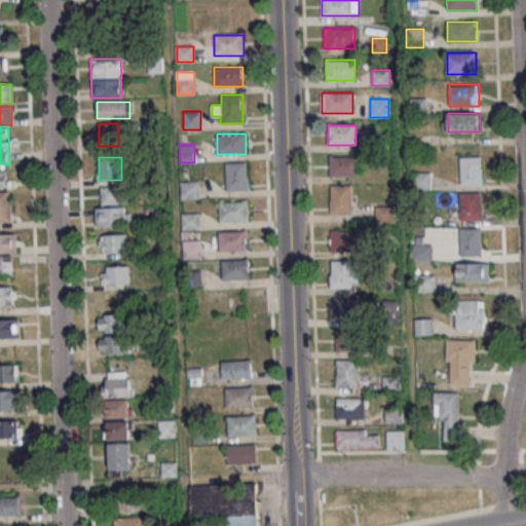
[(359,157),(330,157),(330,177),(359,177),(359,157)]
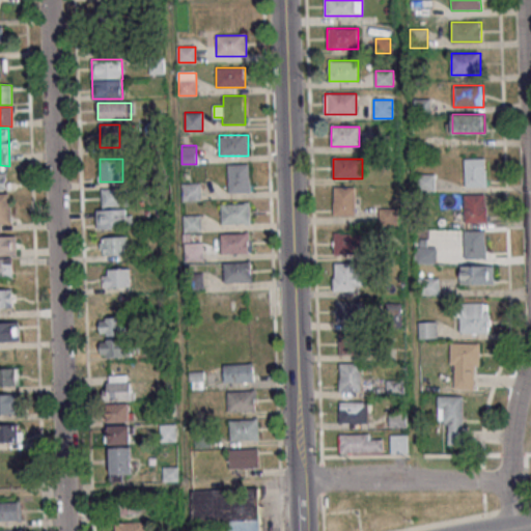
[(486,186),(486,159),(465,159),(465,186),(486,186)]
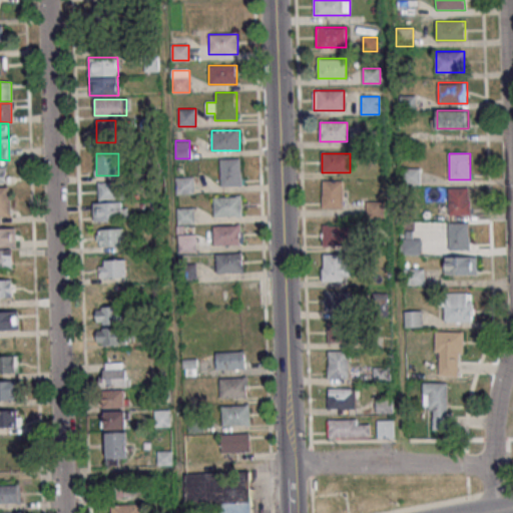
[(241,158),(220,158),(220,185),(241,185),(241,158)]
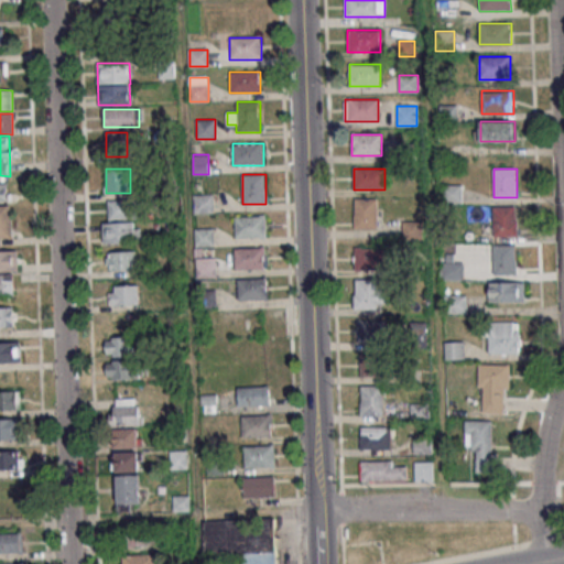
[(463,185),(442,185),(442,203),(463,203),(463,185)]
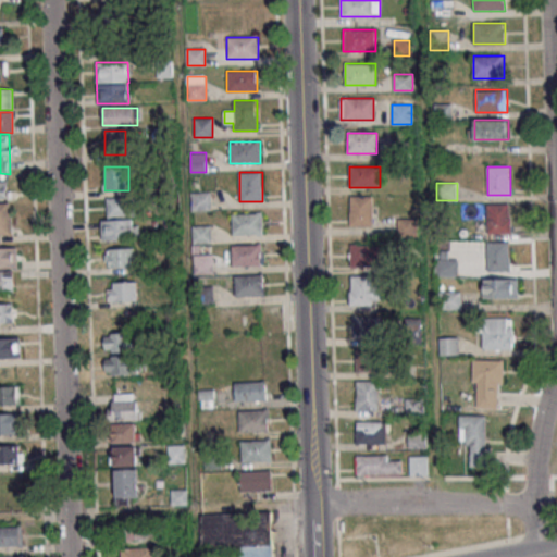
[(190,210),(211,210),(211,192),(190,192),(190,210)]
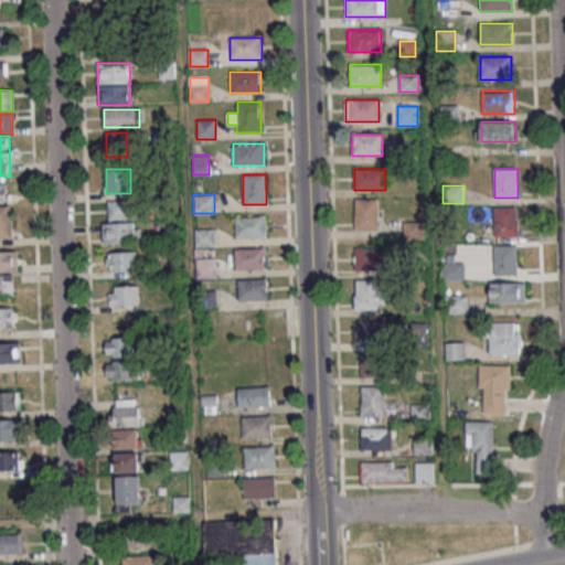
[(379,199),(354,199),(354,230),(379,230),(379,199)]
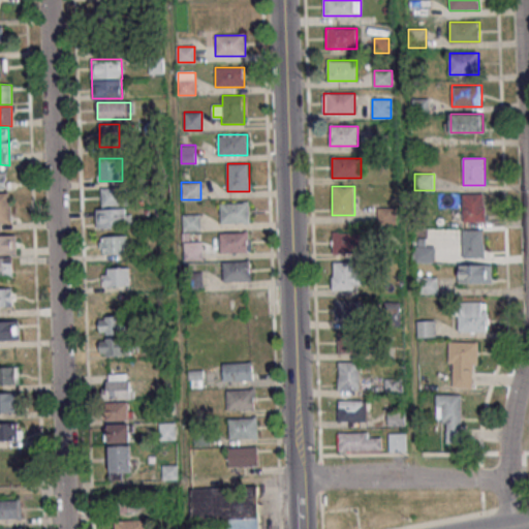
[(127,187),(101,187),(101,206),(127,206),(127,187)]
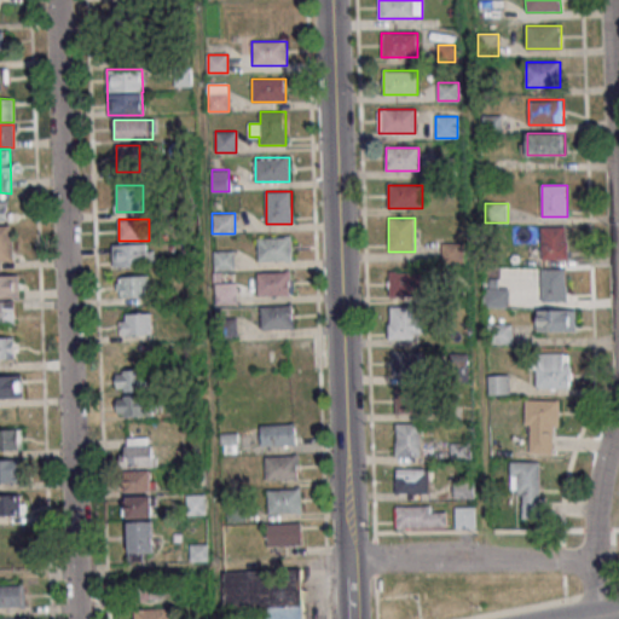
[(12,225),(0,225),(0,271),(1,271),(1,260),(13,260),(12,225)]
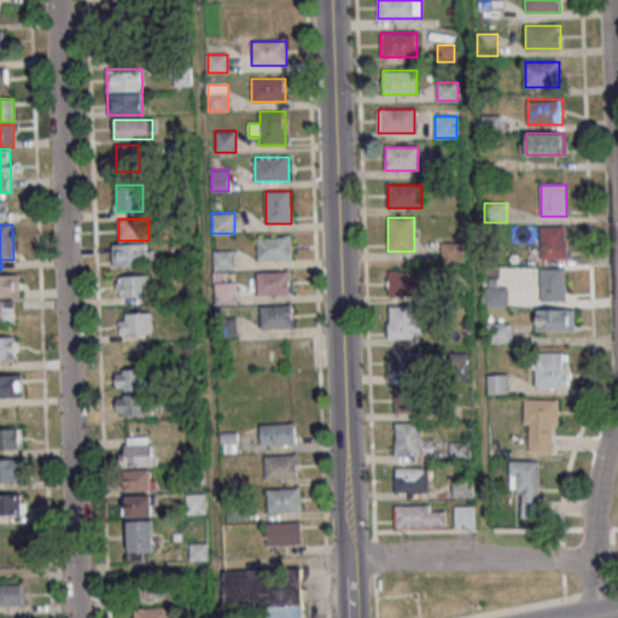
[(541,258),(566,258),(566,226),(541,226),(541,258)]
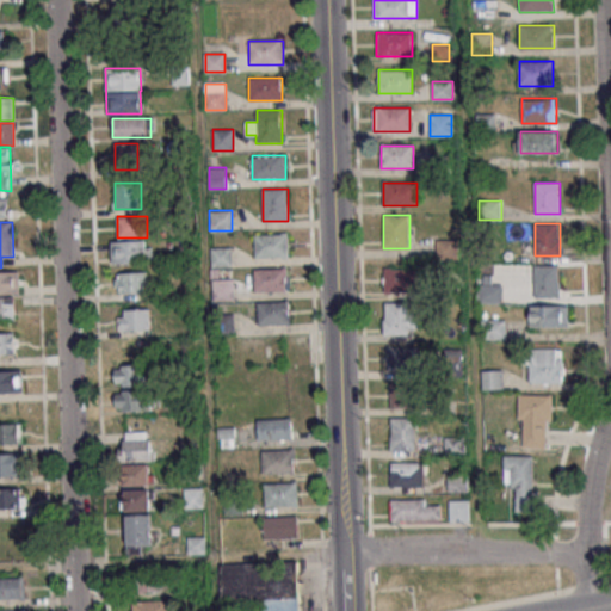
[(288,258),(288,234),(255,234),(255,258),(288,258)]
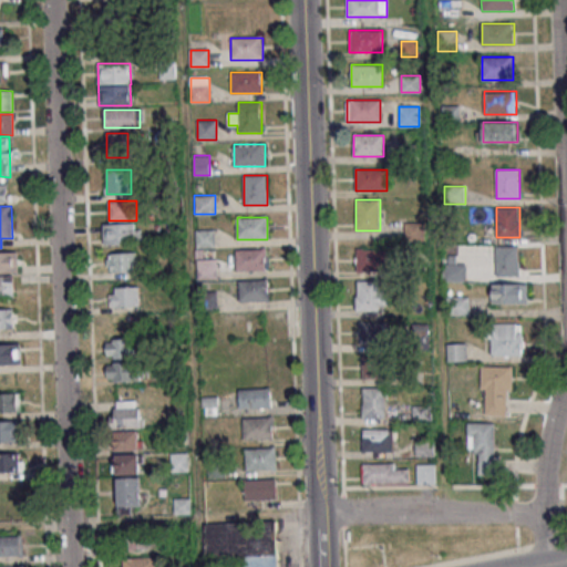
[(404,240),(425,240),(425,223),(404,223),(404,240)]
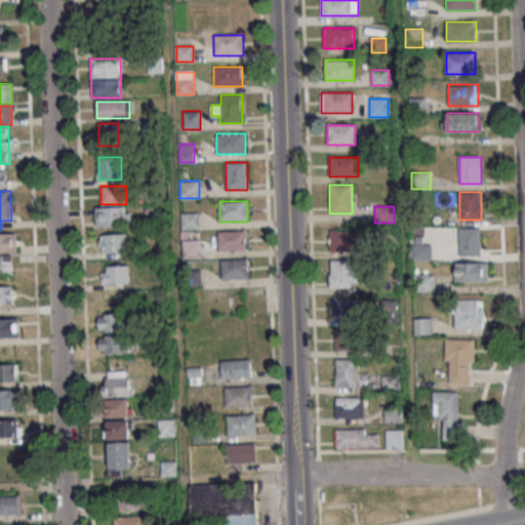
[(129,227),(129,207),(95,207),(95,227),(129,227)]
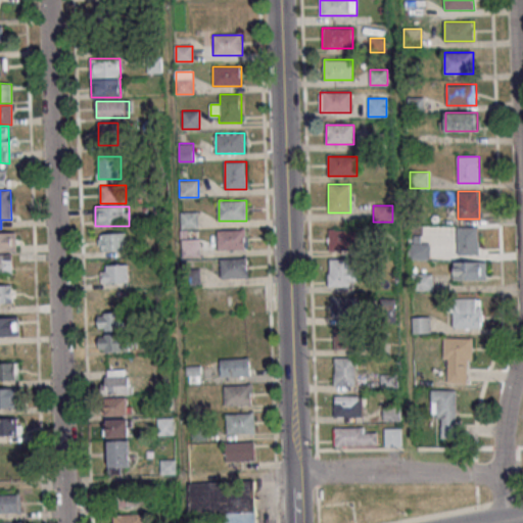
[(180,211),(180,229),(198,229),(198,211),(180,211)]
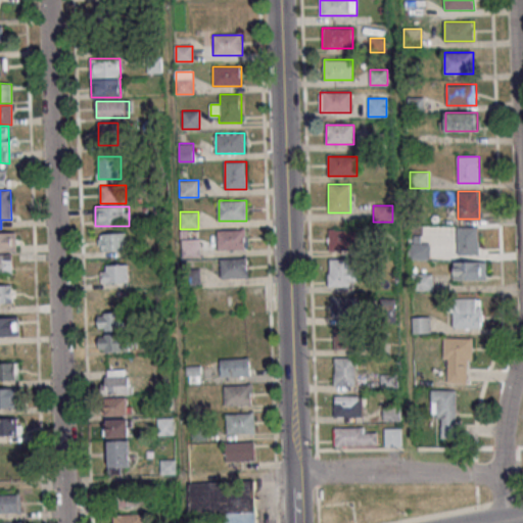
[(457,254),(479,254),(479,227),(457,227),(457,254)]
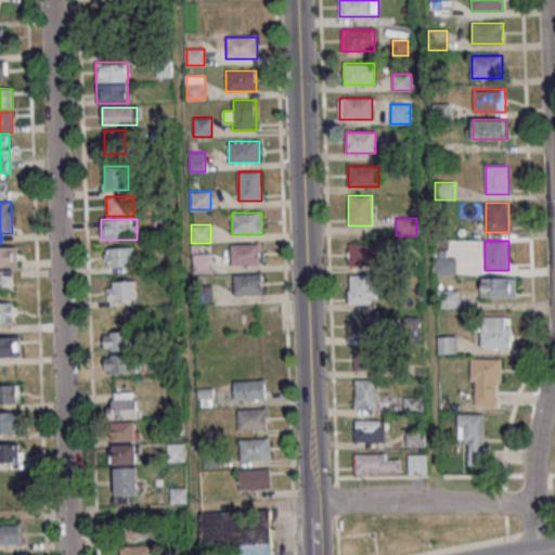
[(231,265),(260,265),(260,244),(231,244),(231,265)]
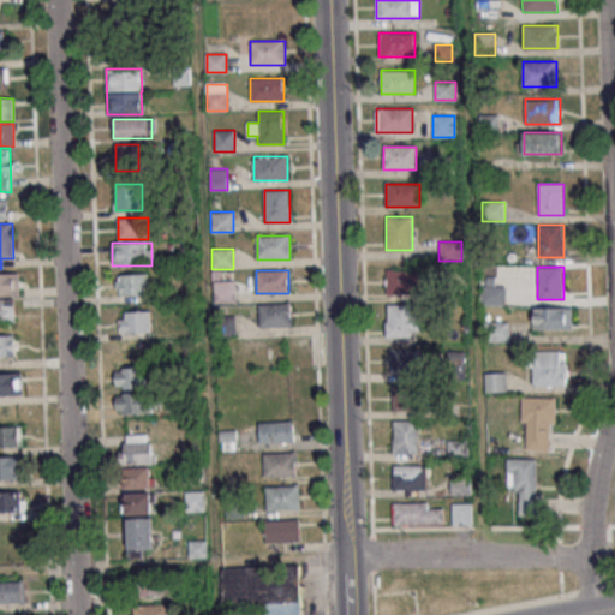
[(386,296),(419,296),(419,270),(386,270),(386,296)]
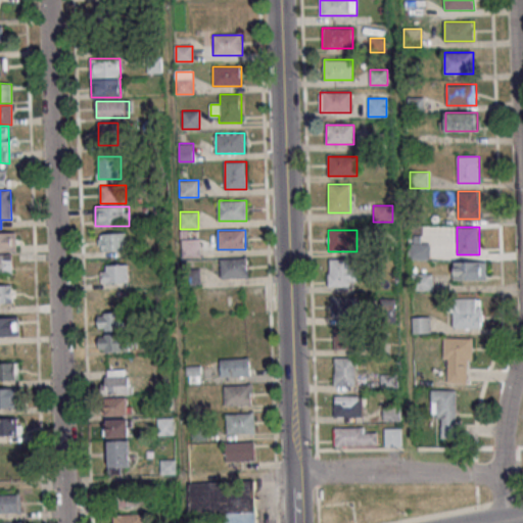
[(16,233),(0,232),(0,252),(16,252),(16,233)]
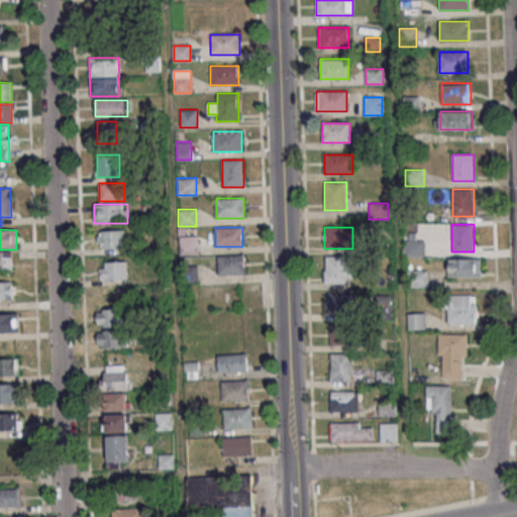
[(97,230),(97,248),(122,248),(122,230),(97,230)]
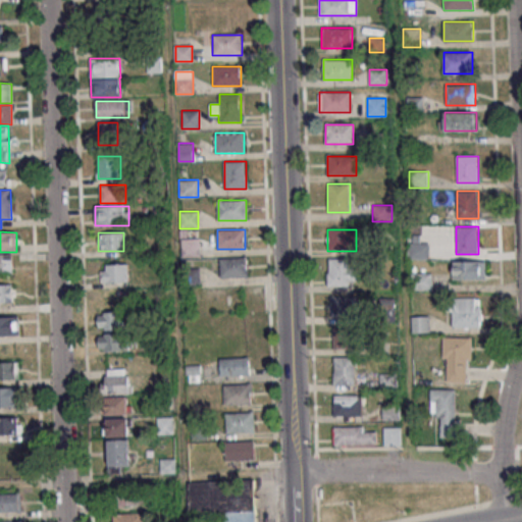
[(429,259),(429,242),(409,242),(409,259),(429,259)]
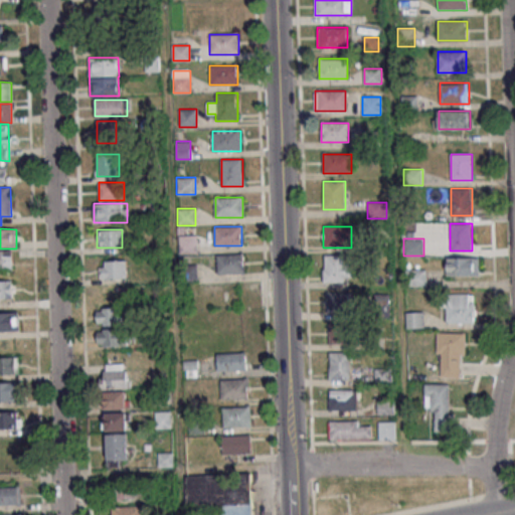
[(179,252),(196,252),(196,239),(179,239),(179,252)]
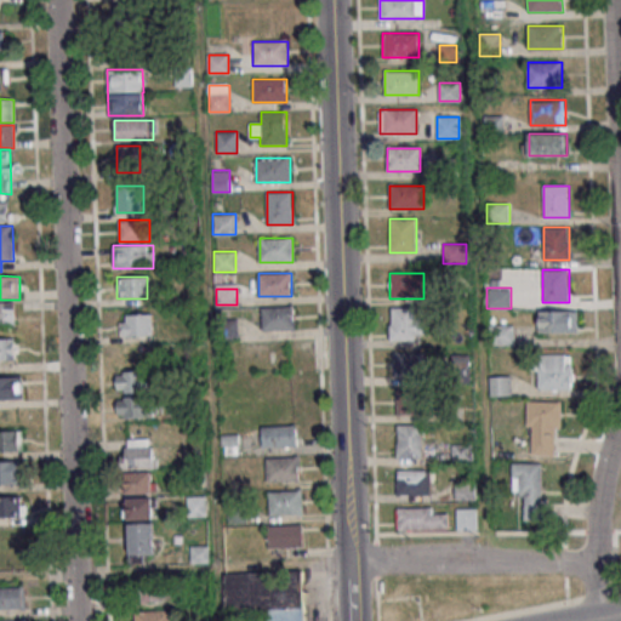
[(0,324),(16,324),(16,302),(0,302),(0,324)]
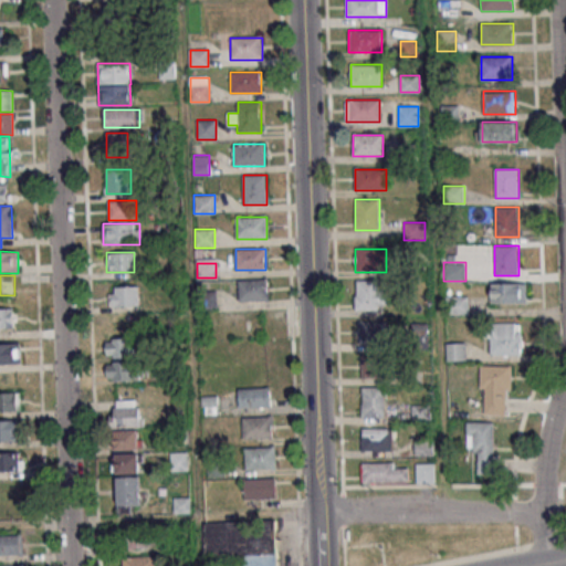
[(239,280),(239,301),(268,301),(268,280),(239,280)]
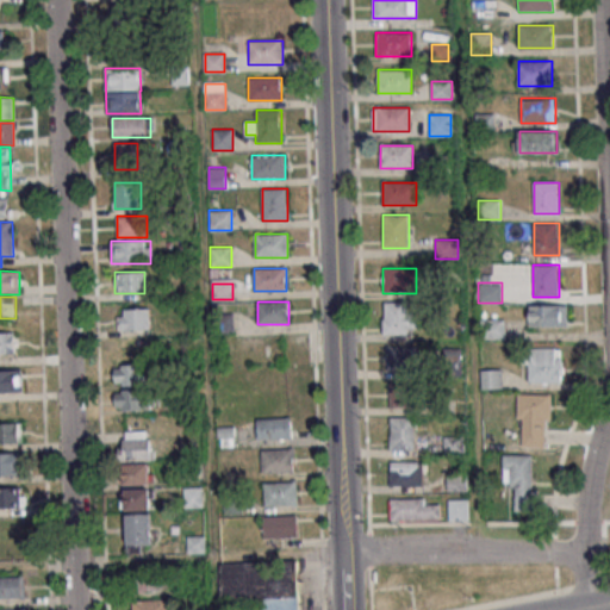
[(416,312),(409,312),(409,302),(383,302),(383,334),(416,334),(416,312)]
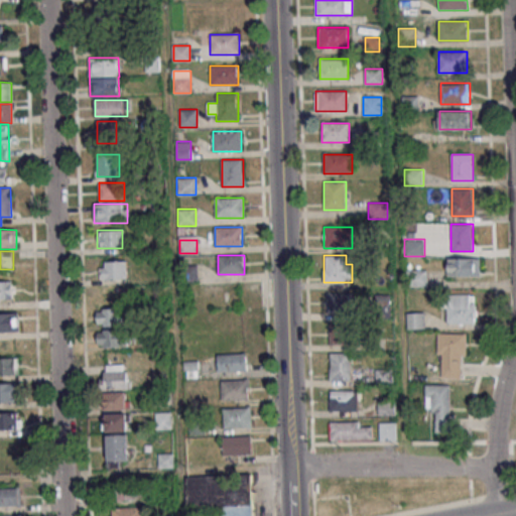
[(481,257),(447,257),(447,276),(481,276),(481,257)]
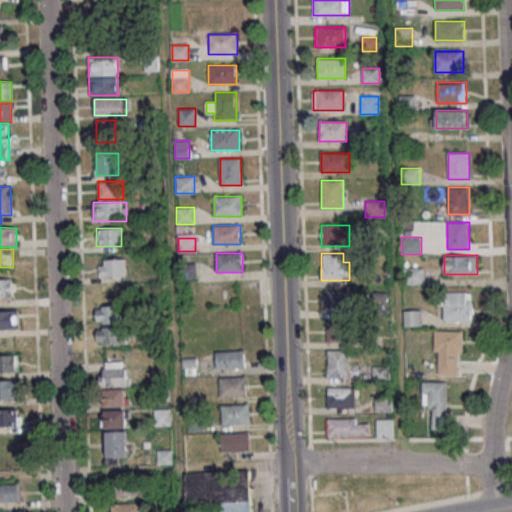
[(125,278),(125,259),(99,259),(99,278),(125,278)]
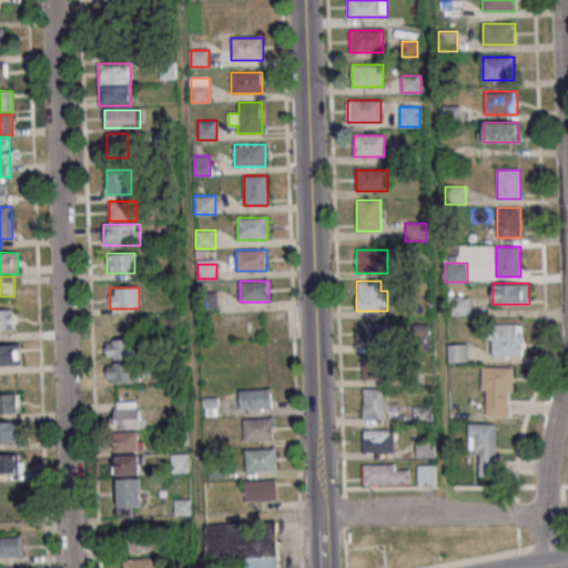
[(449,315),(470,315),(470,297),(449,297),(449,315)]
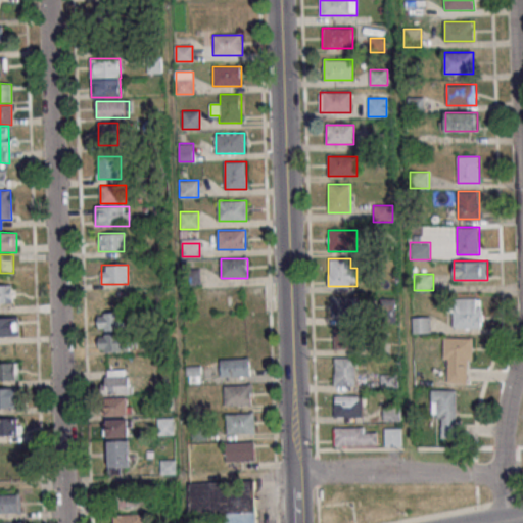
[(0,302),(11,303),(11,285),(0,284),(0,302)]
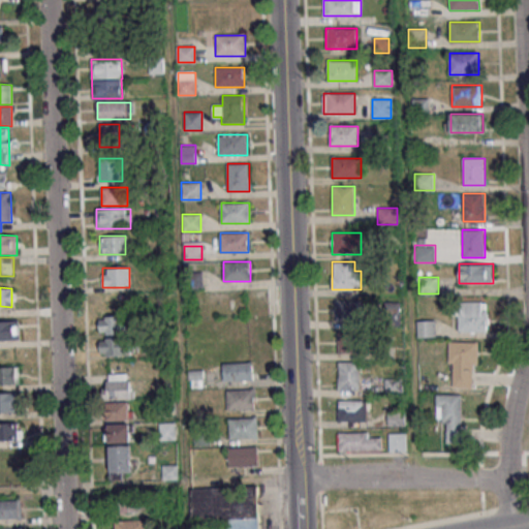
[(99,313),(124,313),(124,294),(99,294),(99,313)]
